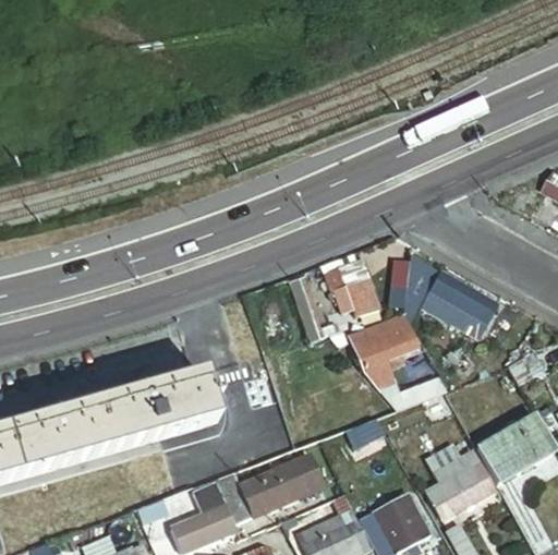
[(428,92),(417,95),(420,101),(431,98),(428,92)]
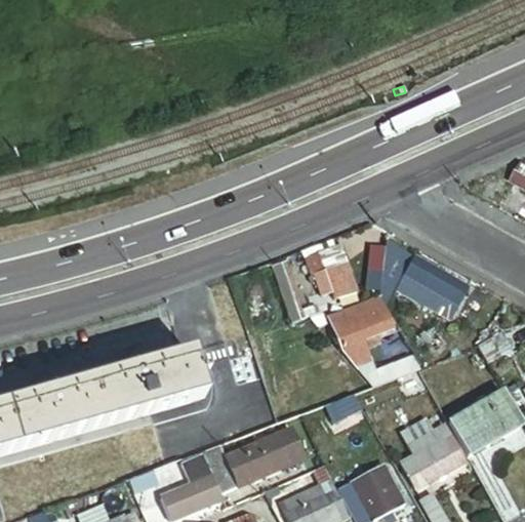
[(524,164),(524,165),(522,164),(511,183),(524,191),(524,164)]
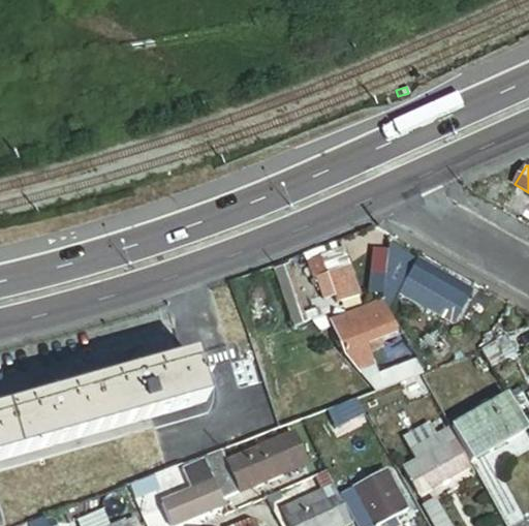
[(472,289),(389,242),(389,244),(383,295),(383,297),(386,302),(397,296),(399,291),(435,312),(429,323),(440,337),(444,340),(472,289)]
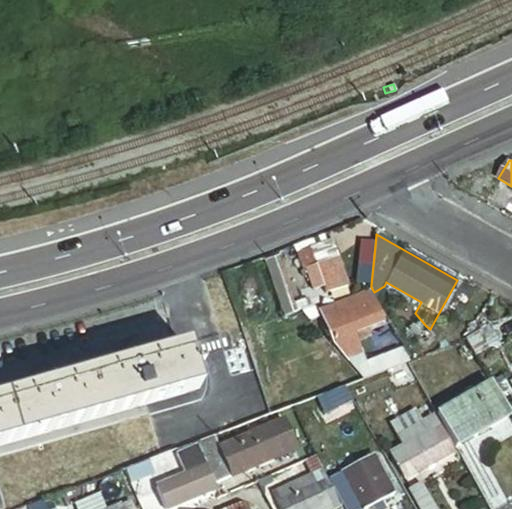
[(360,284),(371,285),(376,236),(365,235),(360,284)]
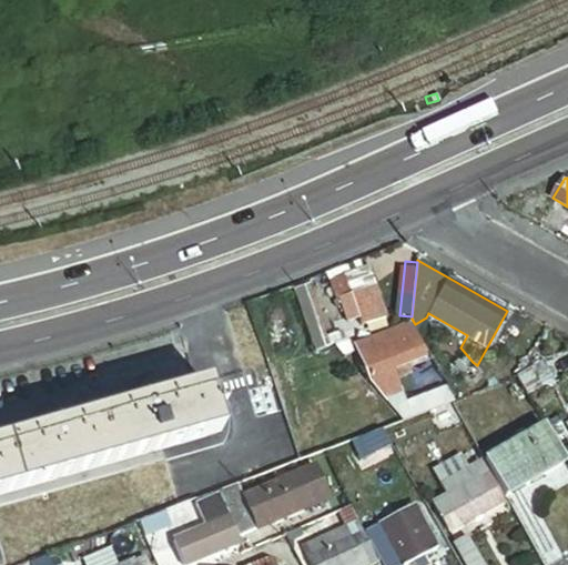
[(367,288),(378,318),(389,314),(379,284),(373,266),(358,271),(361,278),(348,282),(353,293),(367,288)]
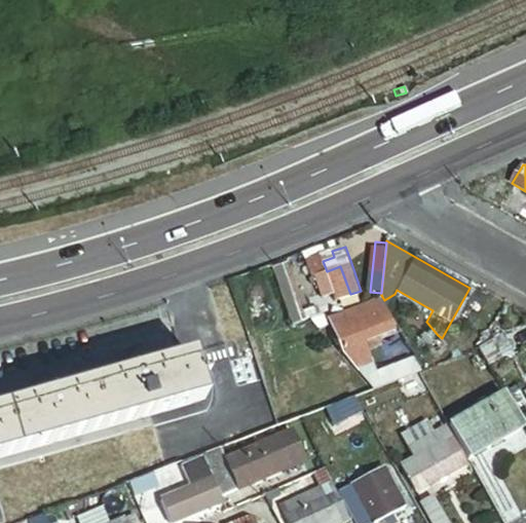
[(335,293),(337,299),(350,294),(340,266),(327,271),(315,275),(323,293),(333,289),(335,293)]
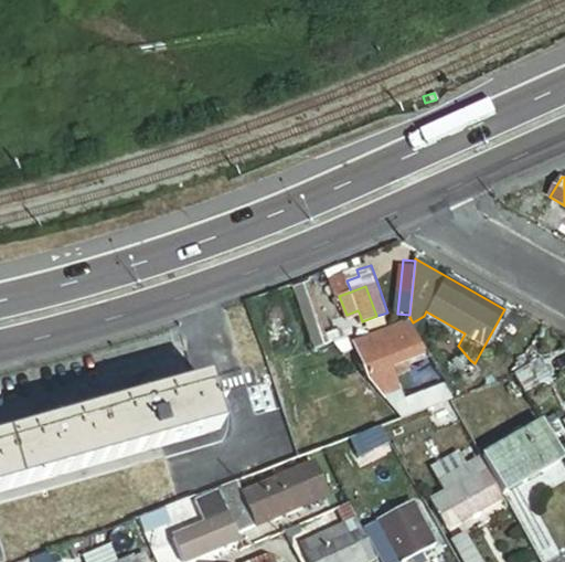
[(365,378),(388,404),(406,396),(394,367),(426,353),(418,336),(407,321),(354,342),(366,378),(365,378)]
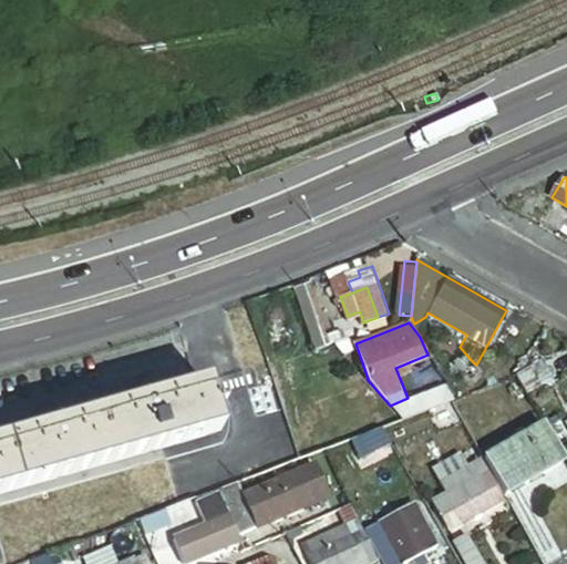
[(544,357),(516,373),(517,375),(527,391),(554,375),(544,357)]
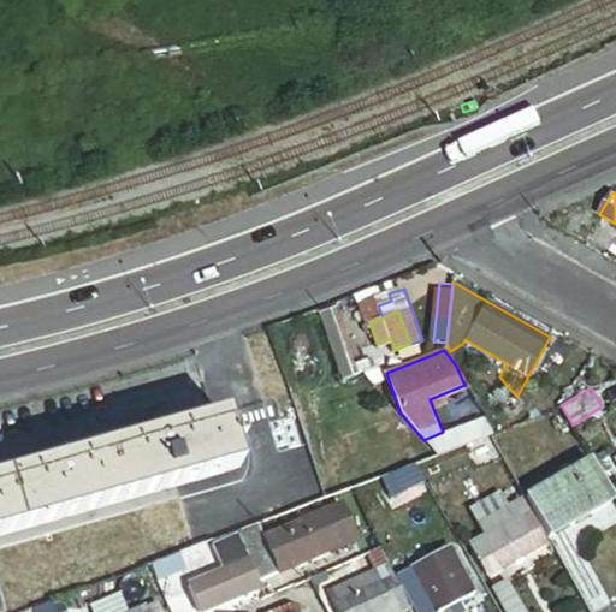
[(573,425),(562,406),(549,415),(562,437),(575,429),(573,425)]
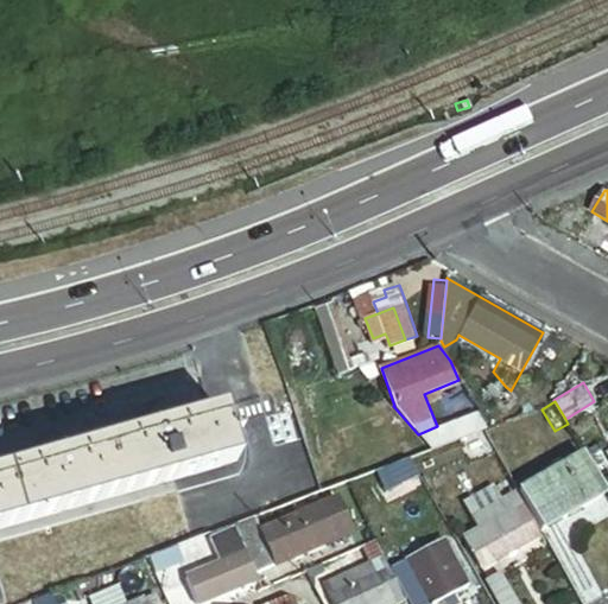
[(229,434),(222,408),(163,425),(160,421),(144,426),(145,431),(62,453),(62,450),(46,455),(46,458),(0,471),(0,526),(238,458),(232,440),(239,438),(238,432),(229,434)]
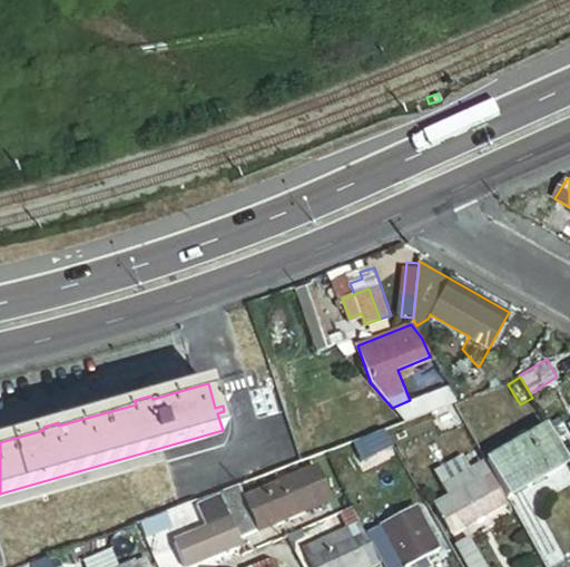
[(454,400),(448,388),(446,387),(410,400),(392,408),(403,419),(405,418),(451,401),(454,400)]
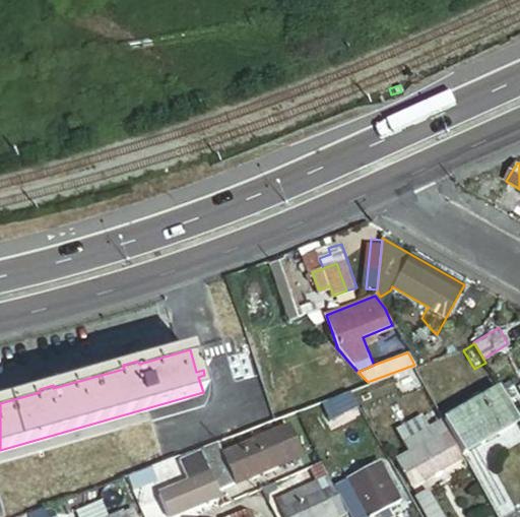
[(434,363),(423,369),(436,390),(446,384),(434,363)]
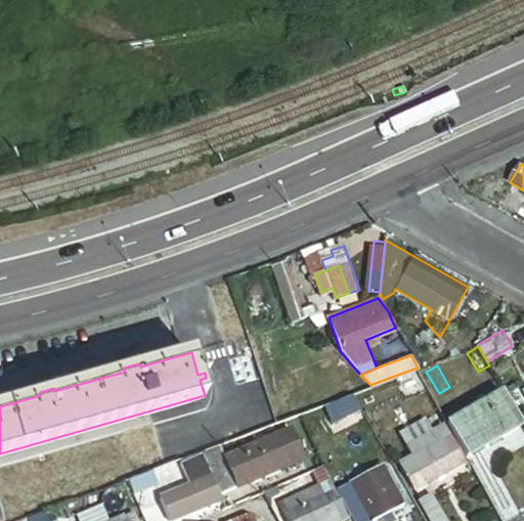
[(415,368),(373,384),(378,397),(420,381),(415,368)]
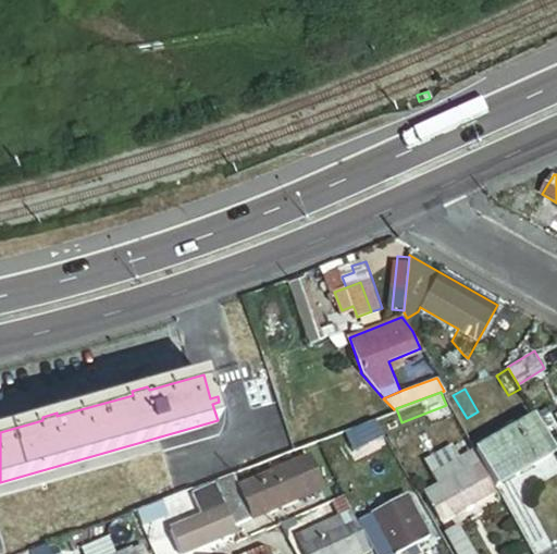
[(553,419),(546,408),(534,415),(542,427),(553,419)]
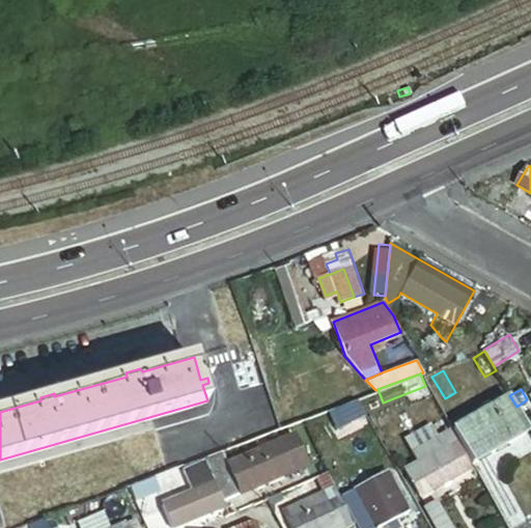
[(481,412),(454,428),(473,462),(529,428),(516,407),(509,395),(494,405),(490,397),(477,404),(481,412)]
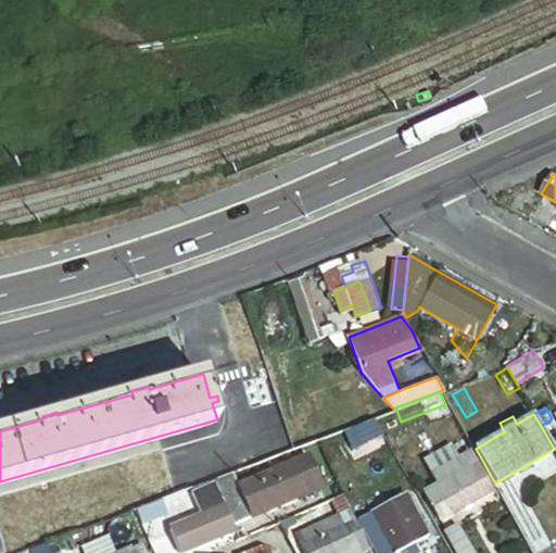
[(378,423),(352,434),(358,447),(383,435),(378,423)]
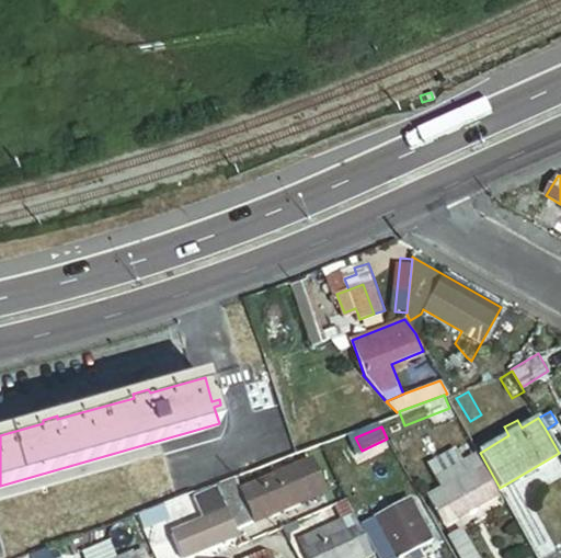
[(499,493),(481,463),(468,470),(464,462),(437,477),(442,485),(427,492),(445,524),(465,513),(468,520),(476,515),(471,509),(499,493)]
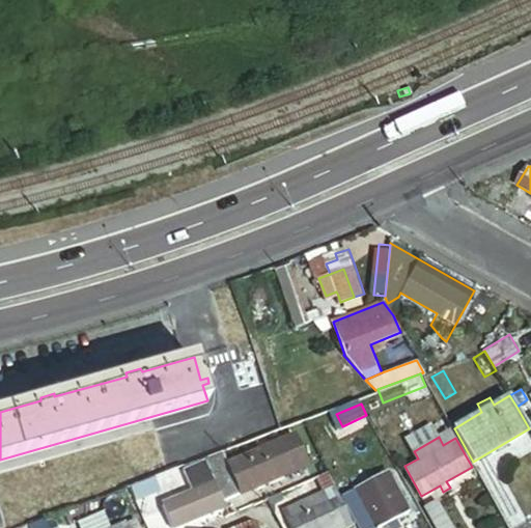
[(223,452),(206,460),(216,482),(224,500),(292,471),(279,440),(228,462),(223,452)]
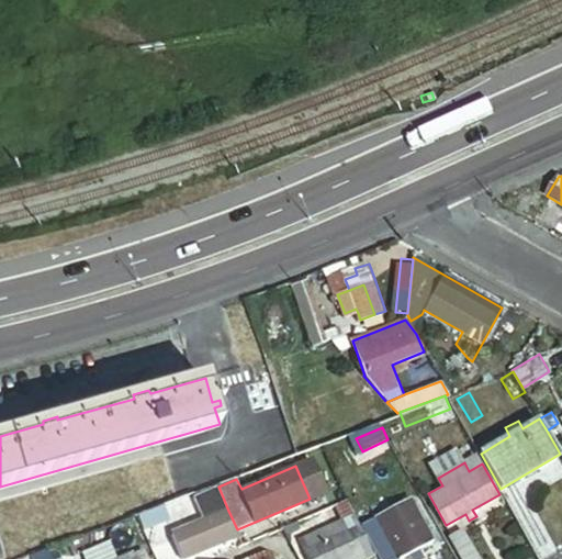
[(234,536),(238,534),(237,529),(228,511),(218,487),(193,498),(202,517),(172,530),(183,558),(234,536)]
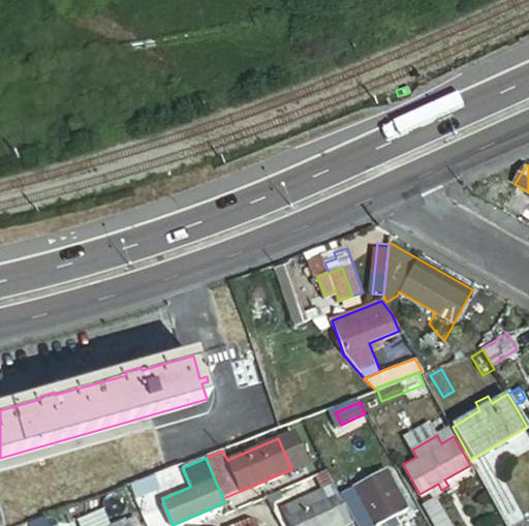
[(292,525),(341,525),(352,521),(327,469),(316,474),(323,489),(285,507),(292,525)]
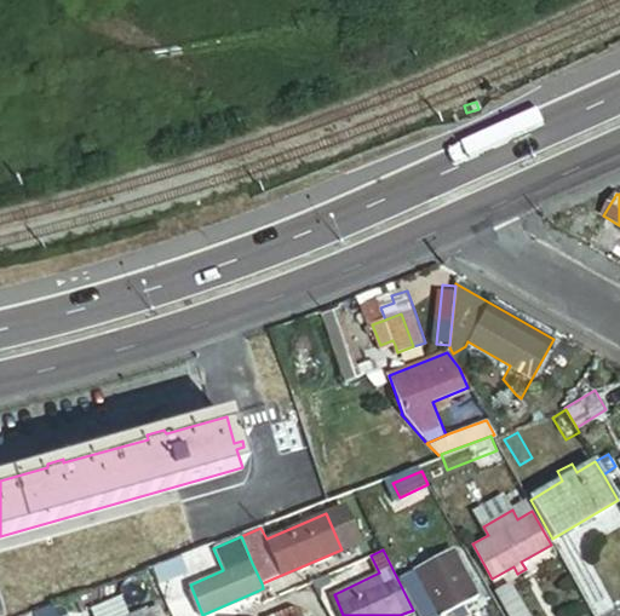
[(453,550),(415,568),(440,615),(452,609),(455,615),(463,615),(469,614),(463,604),(477,596),(453,550)]
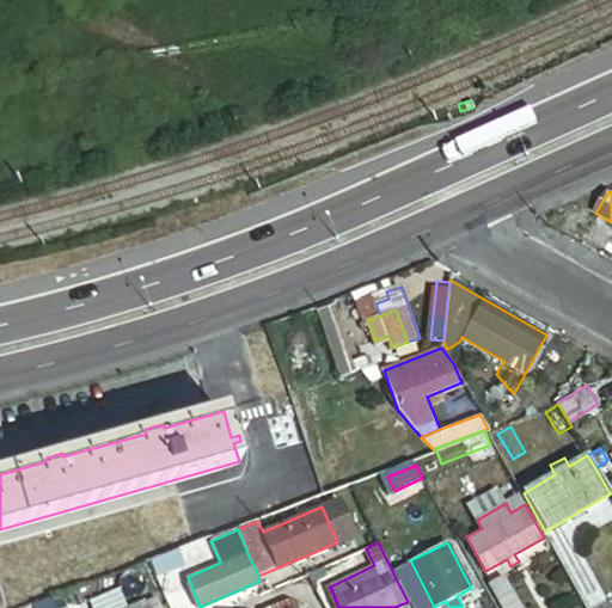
[(516,607),(524,605),(506,572),(489,582),(503,607),(516,607)]
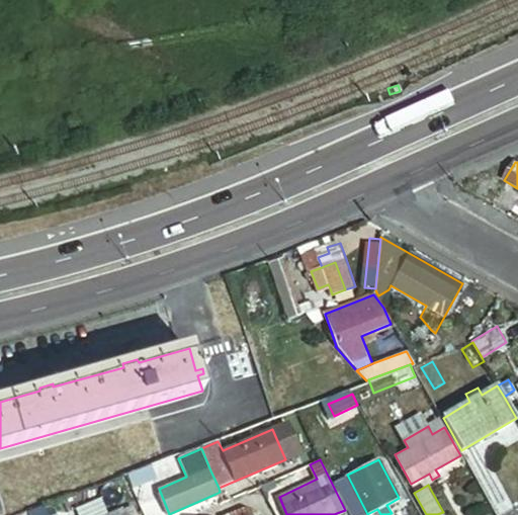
[(137,514),(133,505),(108,514),(137,514)]
